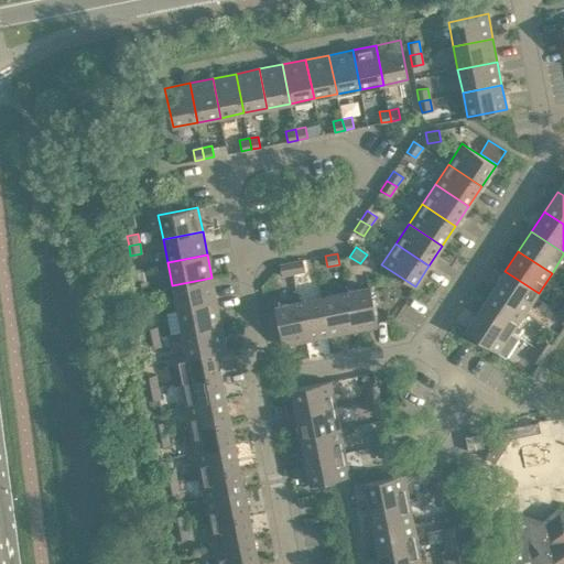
[(304,271),(302,260),(291,262),(293,273),(304,271)]
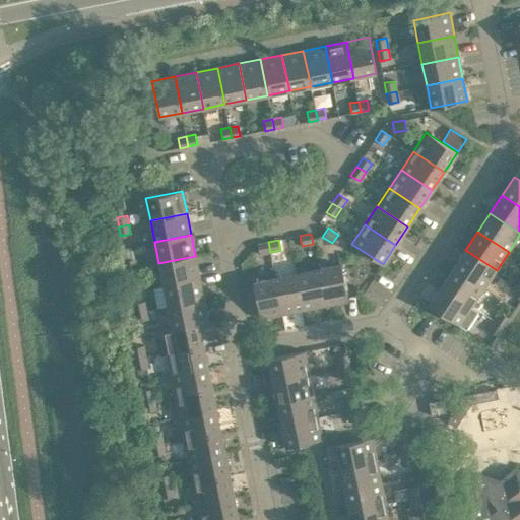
[(257,244),(259,254),(270,252),(268,242),(257,244)]
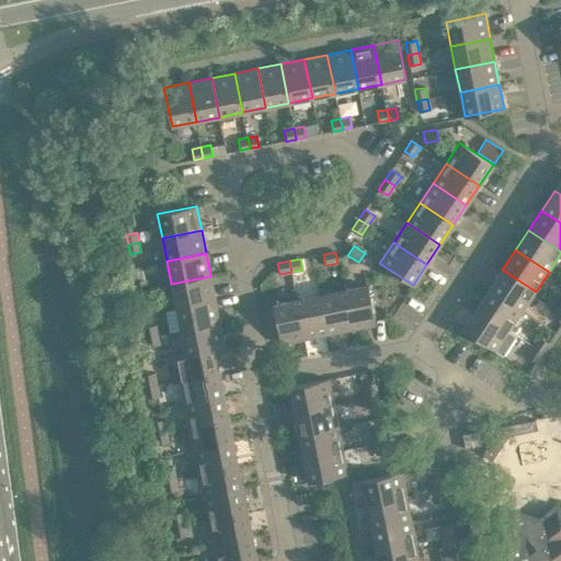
[(133,267),(135,282),(144,279),(141,266),(133,267)]
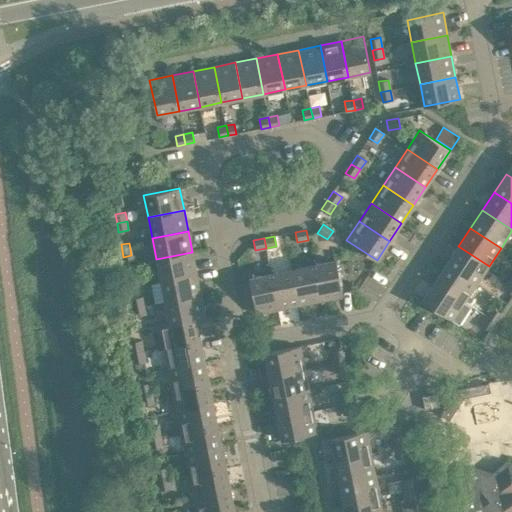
[(489,266),(458,246),(446,264),(477,284),(489,266)]
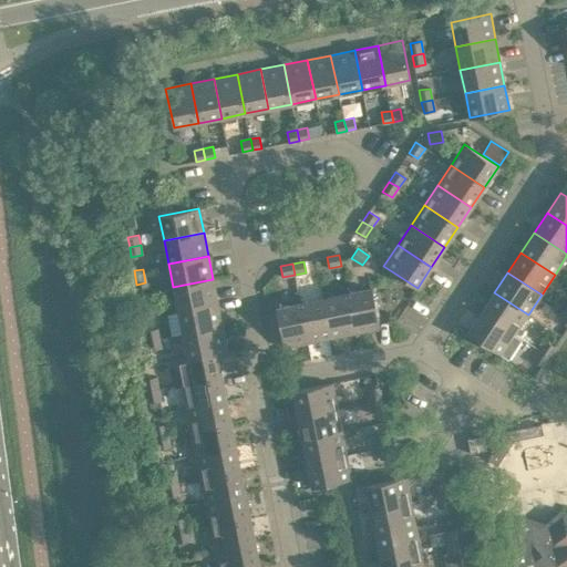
[(178,311),(217,302),(213,279),(173,287),(178,311)]
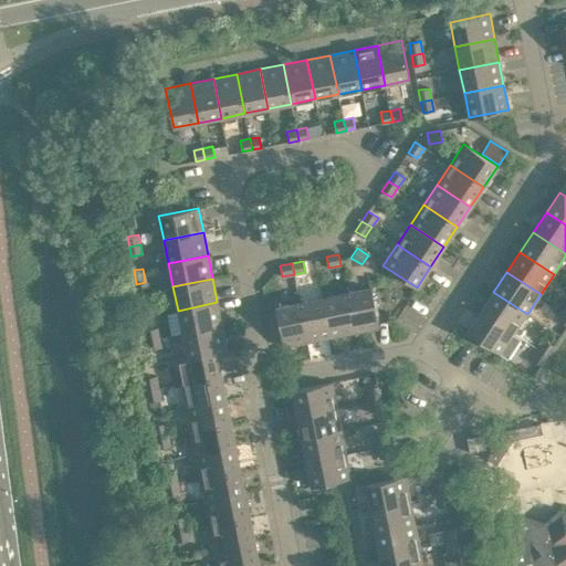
[(147,282),(136,284),(138,294),(149,292),(147,282)]
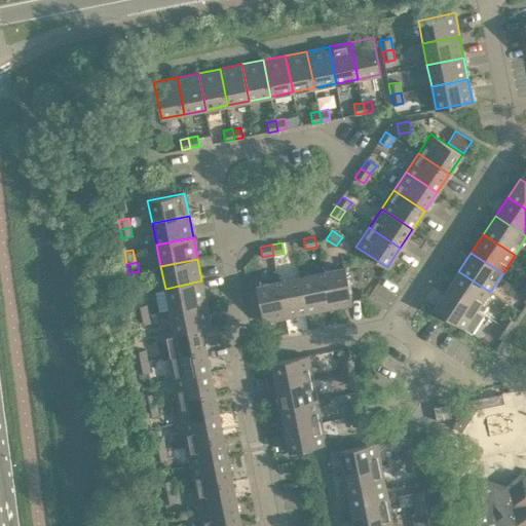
[(352,304),(345,268),(322,272),(330,309),(352,304)]
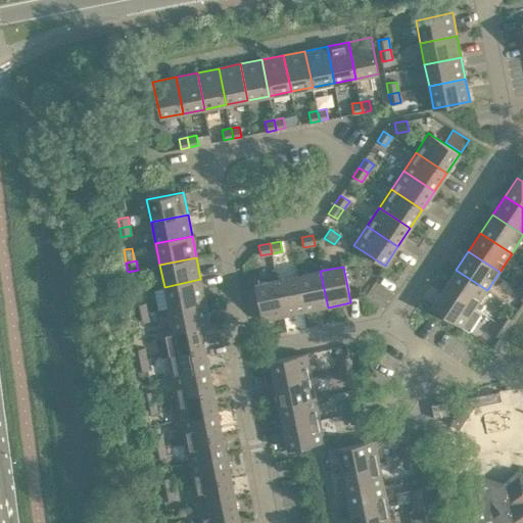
[(130,280),(140,278),(138,270),(128,272),(130,280)]
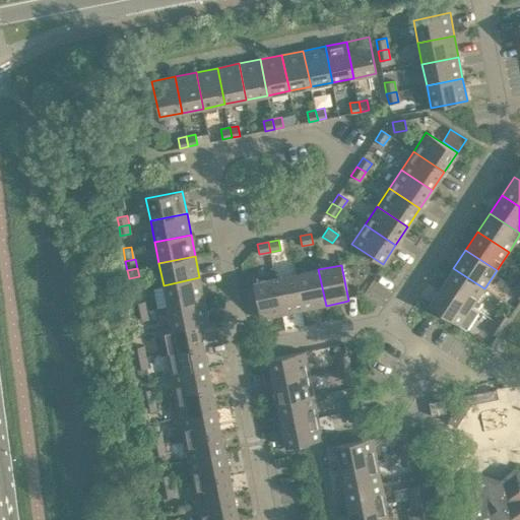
[(484,288),(453,268),(441,286),(472,307),(484,288)]
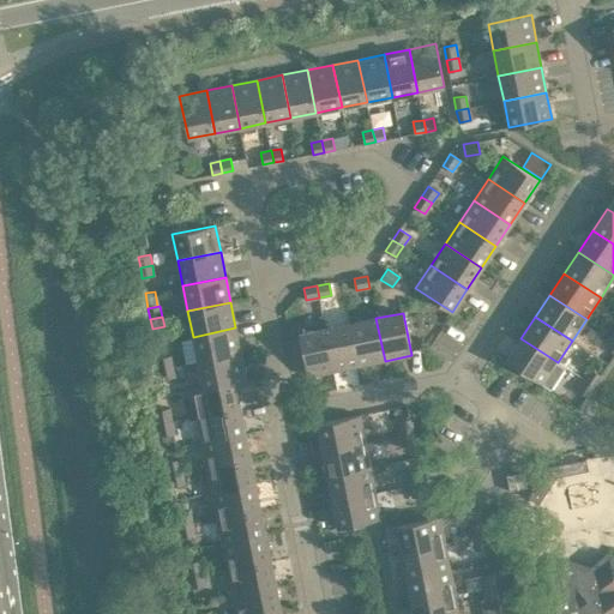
[(350,323),(359,366),(385,361),(375,318),(350,323)]
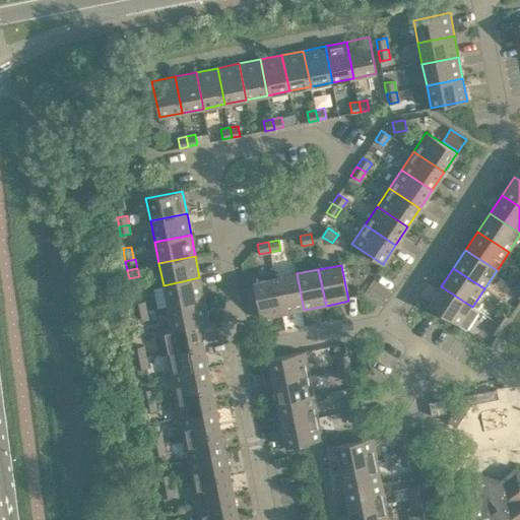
[(275,278),(282,314),(304,310),(297,273),(275,278)]
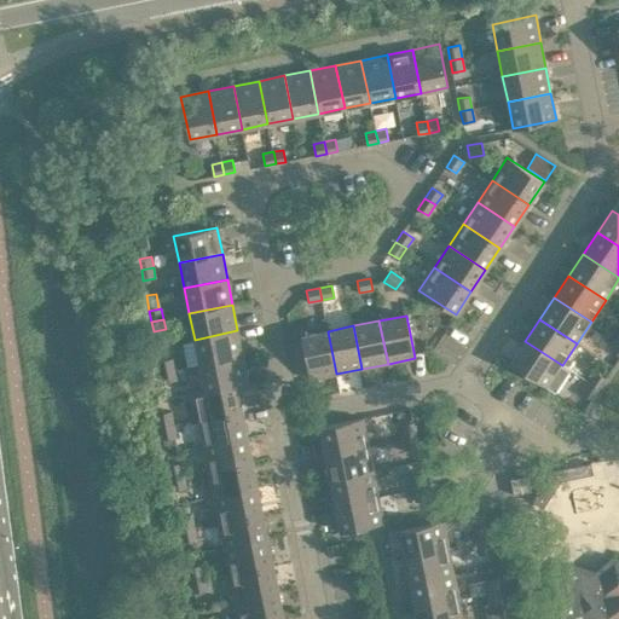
[(237,330),(195,340),(200,365),(243,357),(237,330)]
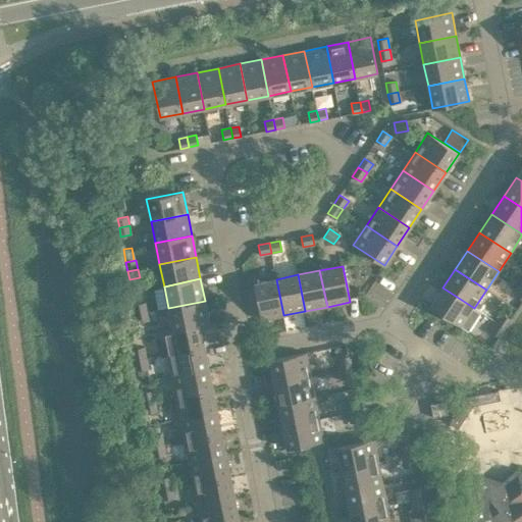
[(254,283),(261,320),(283,315),(276,279),(254,283)]
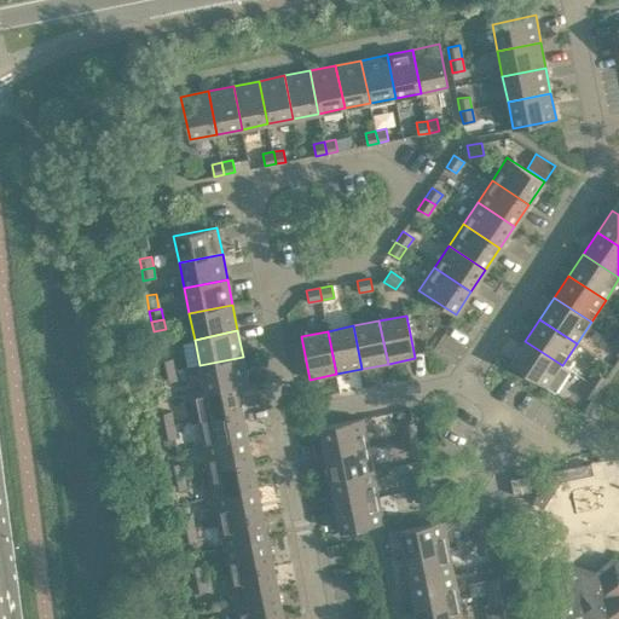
[(510,364),(547,388),(562,365),(525,341),(510,364)]
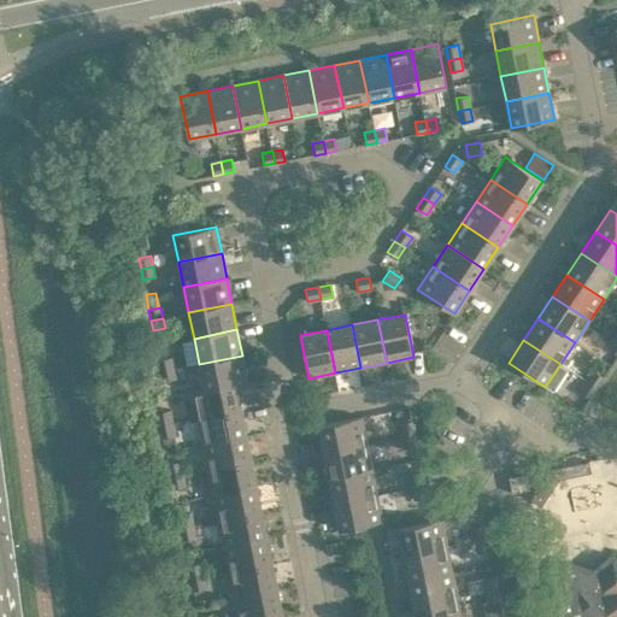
[(236,385),(247,382),(242,356),(199,364),(204,389),(236,383),(236,385)]
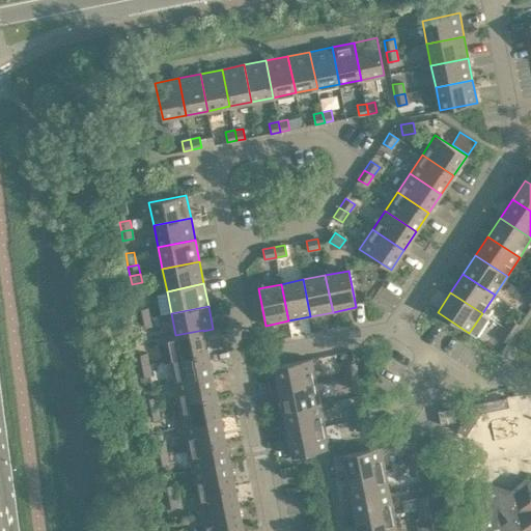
[(147,308),(137,310),(139,319),(149,317),(147,308)]
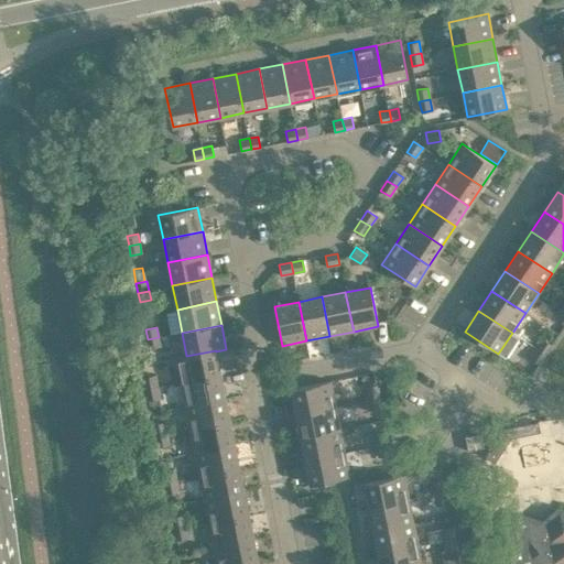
[(149,349),(160,347),(159,337),(148,339),(149,349)]
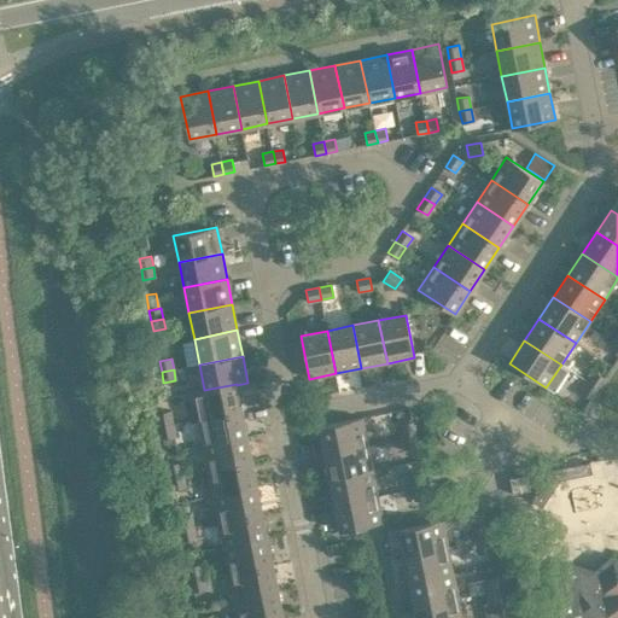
[(605,378),(594,371),(587,382),(598,389),(605,378)]
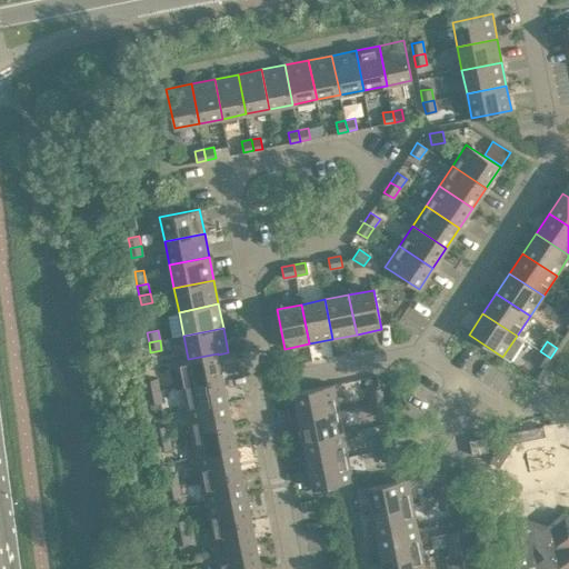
[(533,361),(543,368),(550,358),(540,351),(533,361)]
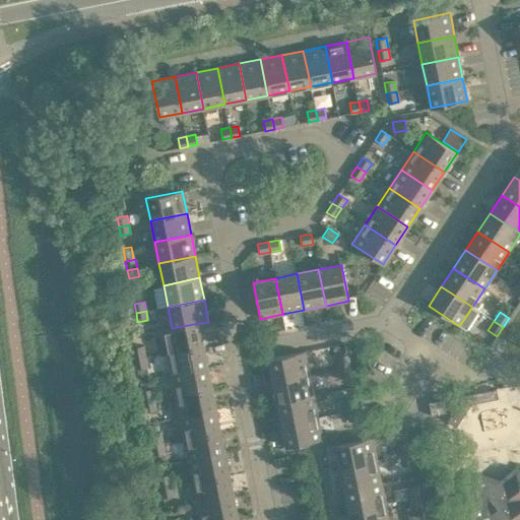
[(172,328),(163,330),(167,352),(203,345),(199,324),(199,323),(172,328)]
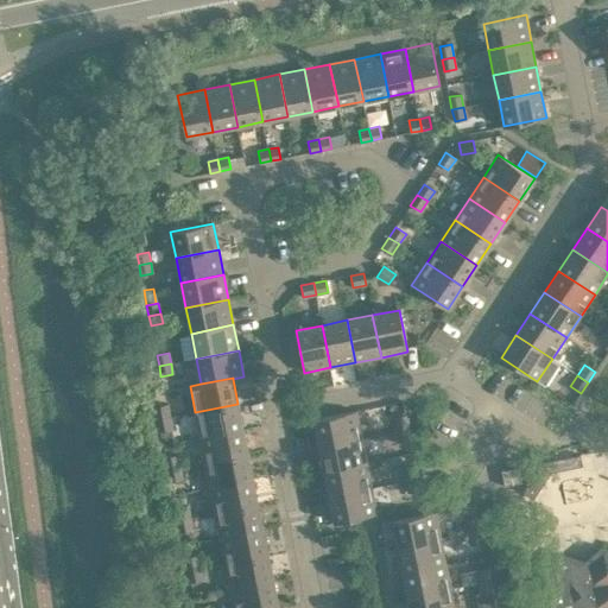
[(238,404),(195,412),(201,437),(242,429),(238,404)]
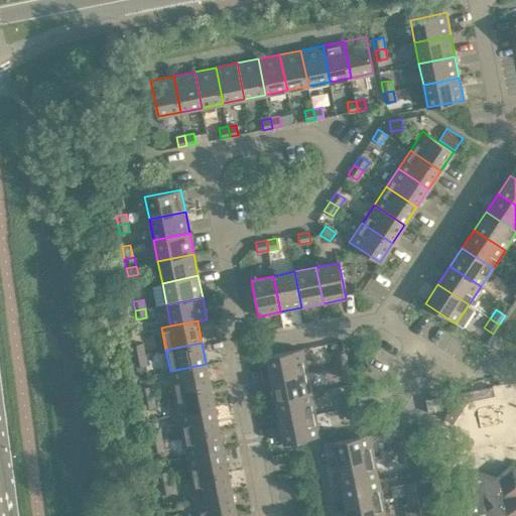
[(142,344),(132,346),(134,356),(144,354),(142,344)]
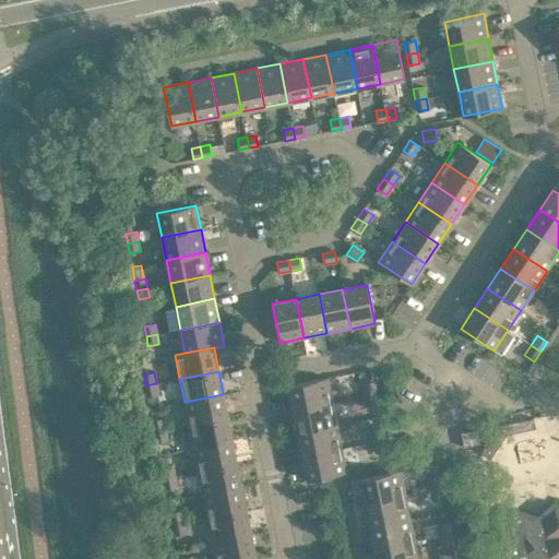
[(293,411),(332,402),(328,378),(288,385),(293,411)]
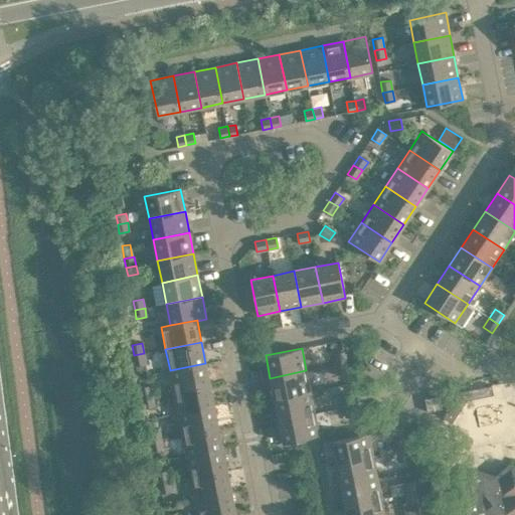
[(343,352),(333,354),(335,364),(345,362),(343,352)]
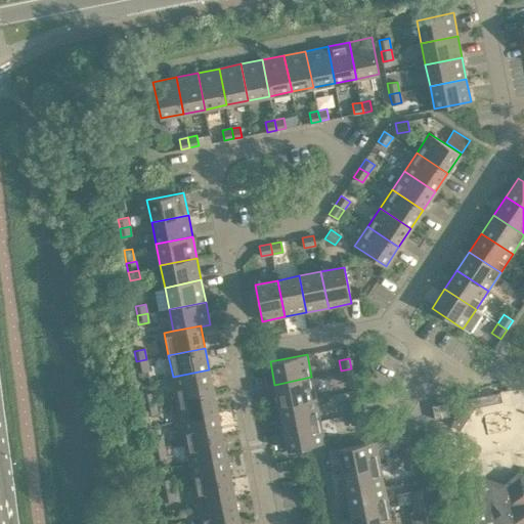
[(138,373),(148,370),(146,359),(136,361),(138,373)]
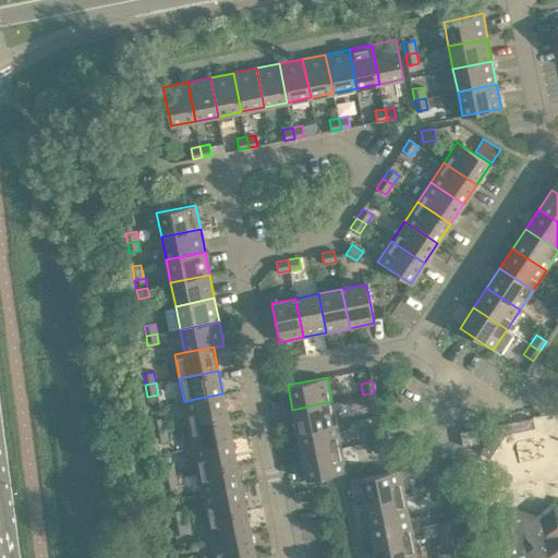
[(365,407),(376,404),(374,392),(363,395),(365,407)]
